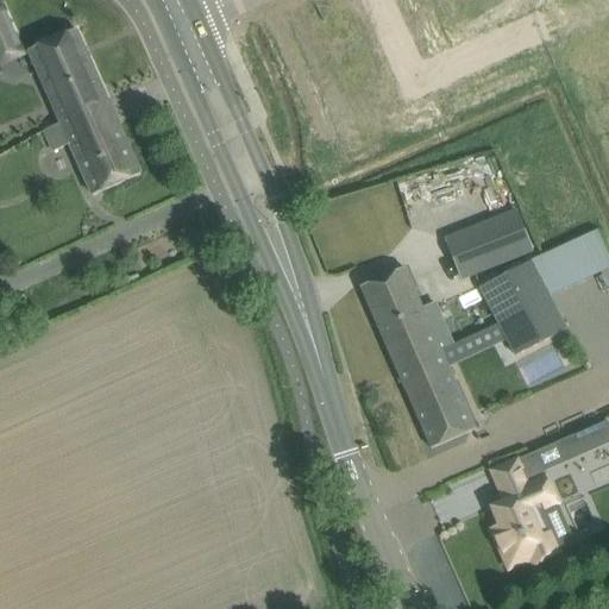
[(362,1),(353,5),(359,18),(368,14),(362,1)]
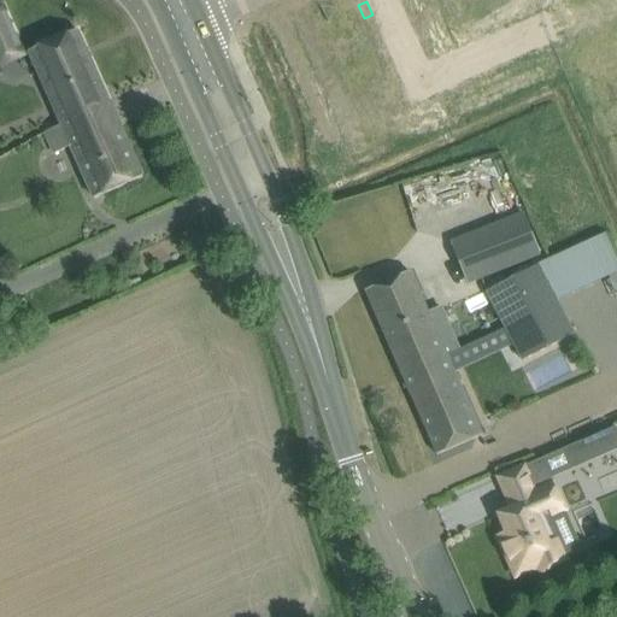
[(3,6),(0,7),(0,54),(21,46),(3,6)]
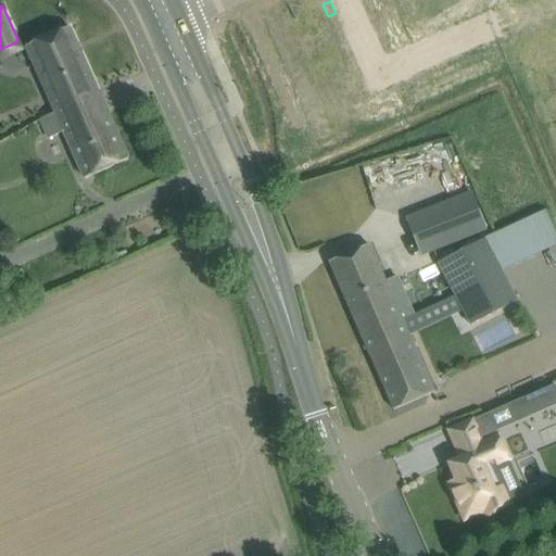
[(476,9),(464,14),(467,22),(479,17),(476,9)]
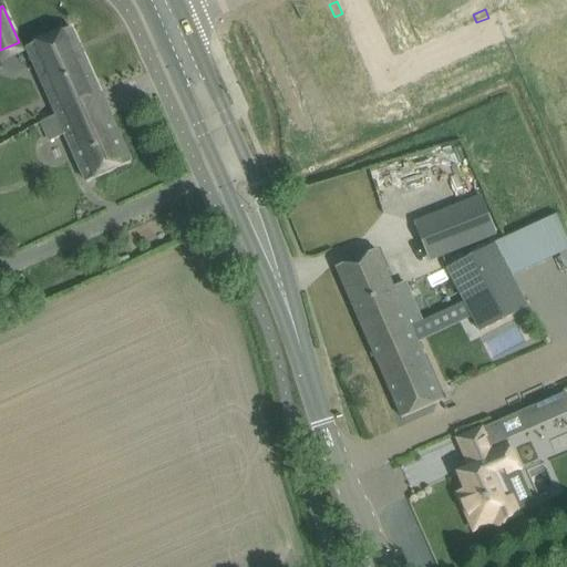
[(342,13),(334,17),(340,29),(348,26),(342,13)]
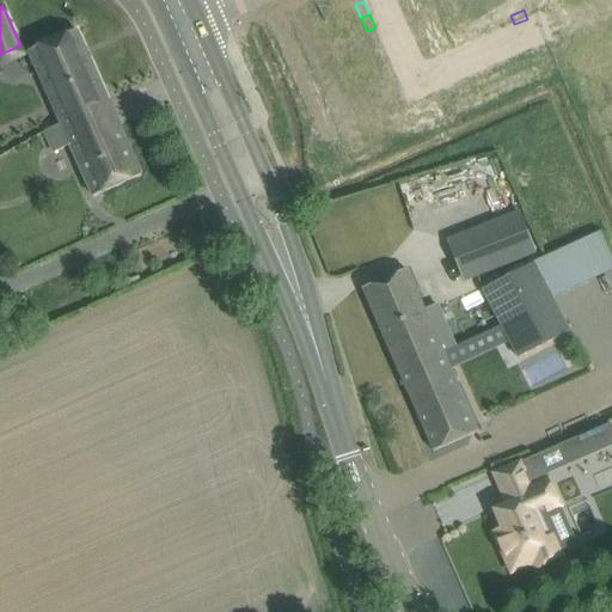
[(556,14),(545,19),(550,31),(561,25),(556,14)]
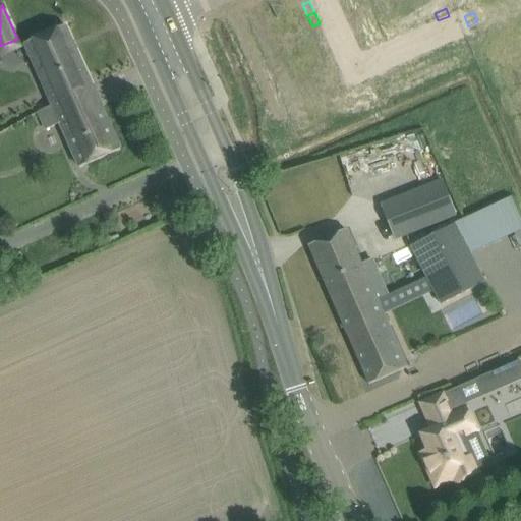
[(435,13),(423,18),(426,25),(438,20),(435,13)]
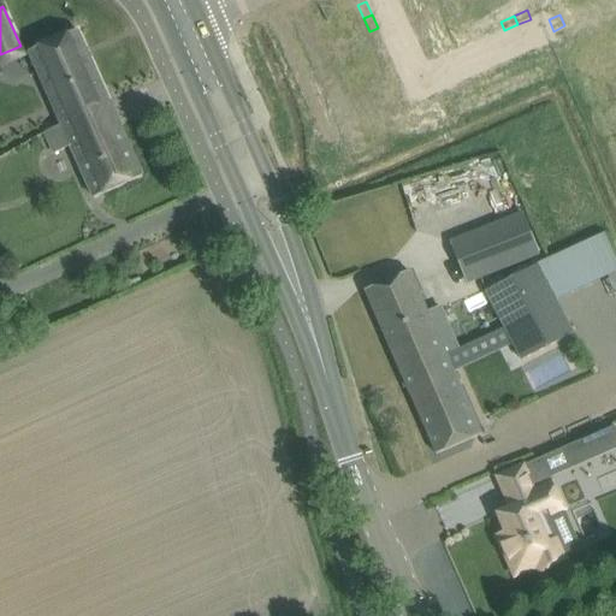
[(485,29),(472,34),(475,43),(489,37),(485,29)]
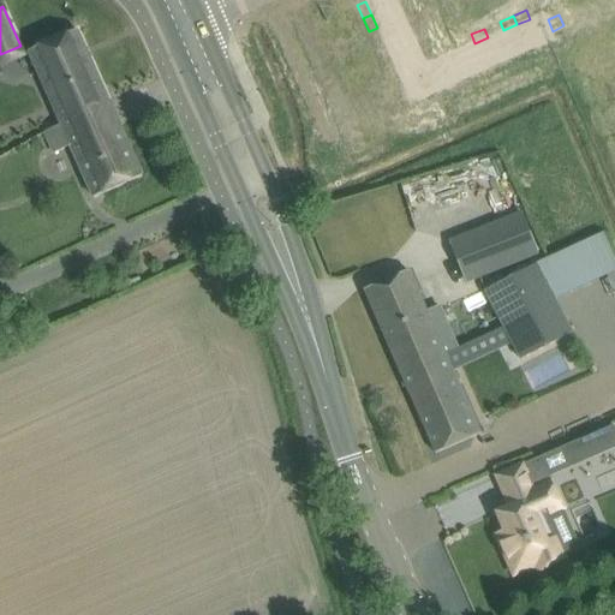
[(61,125),(45,132),(54,153),(71,145),(94,197),(142,175),(77,30),(29,52),(61,125)]
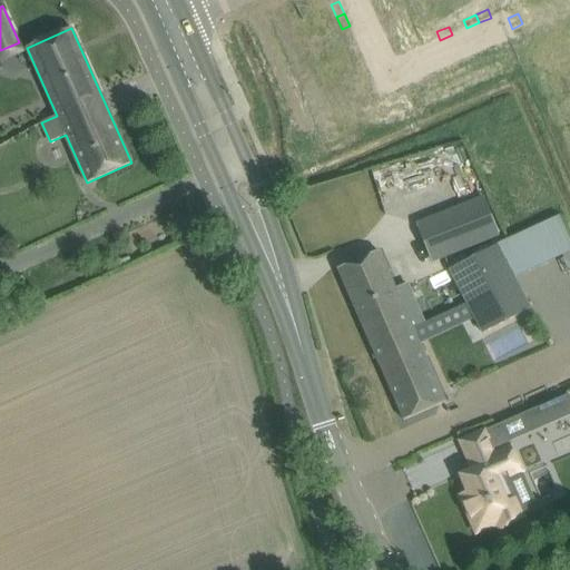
[(436,31),(424,37),(428,46),(440,40),(436,31)]
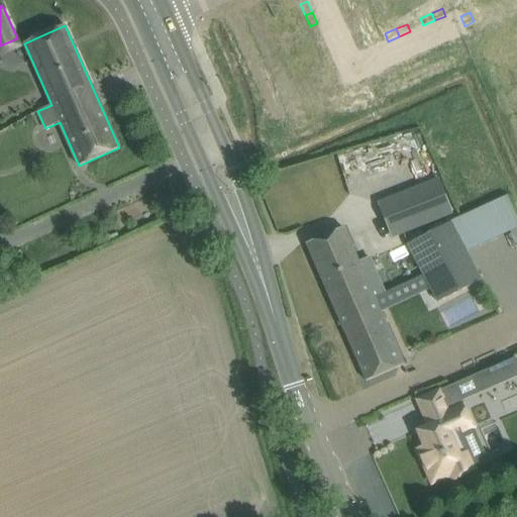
[(516,34),(504,40),(512,59),(516,56),(516,34)]
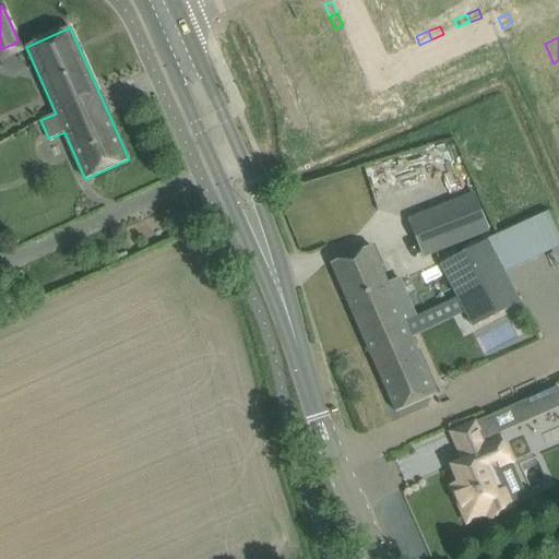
[(351,43),(343,46),(347,57),(355,54),(351,43)]
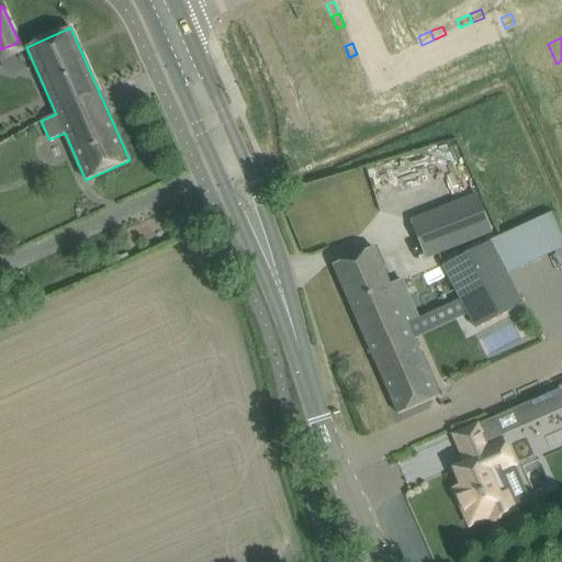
[(524,43),(514,47),(518,58),(528,54),(524,43)]
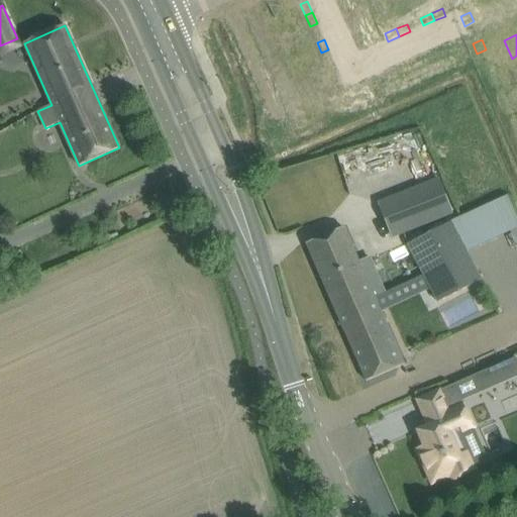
[(328,49),(321,53),(326,64),(333,61),(328,49)]
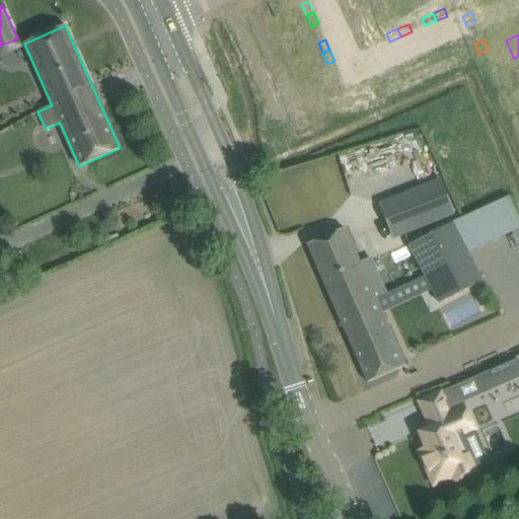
[(488,50),(478,54),(483,63),(492,59),(488,50)]
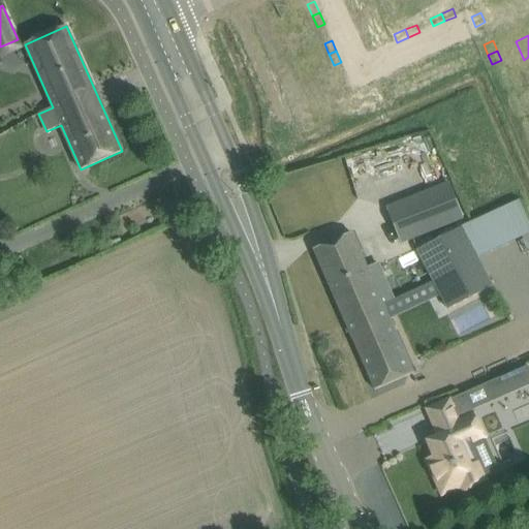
[(508,76),(499,81),(503,91),(514,87),(508,76)]
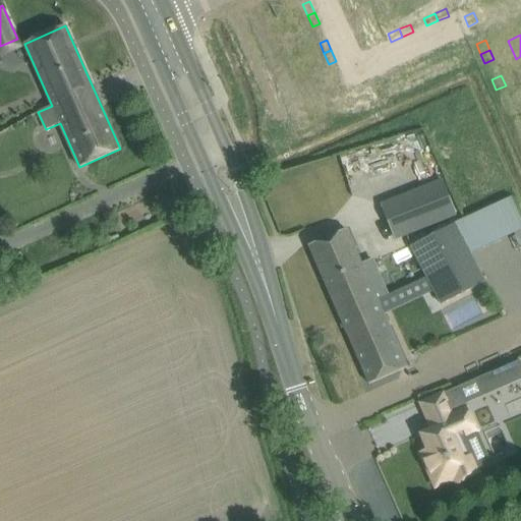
[(506,85),(496,90),(500,99),(510,95),(506,85)]
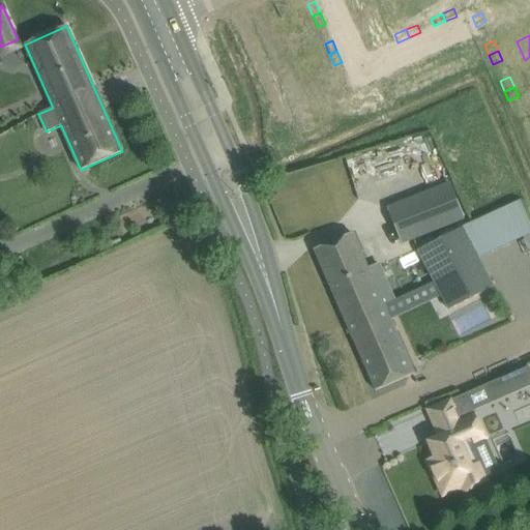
[(526,114),(517,118),(521,127),(529,123),(526,114)]
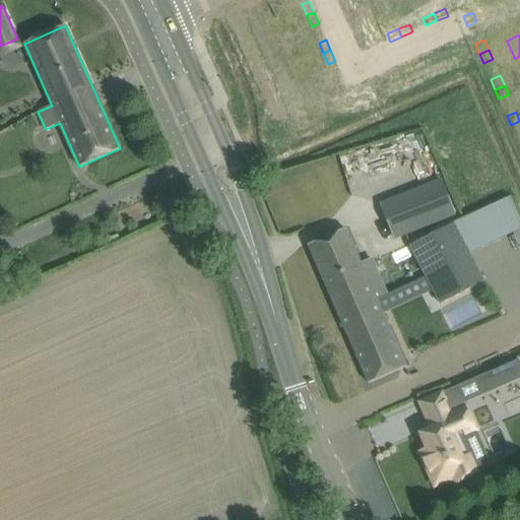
[(519,120),(519,121),(511,125),(515,134),(519,131),(519,120)]
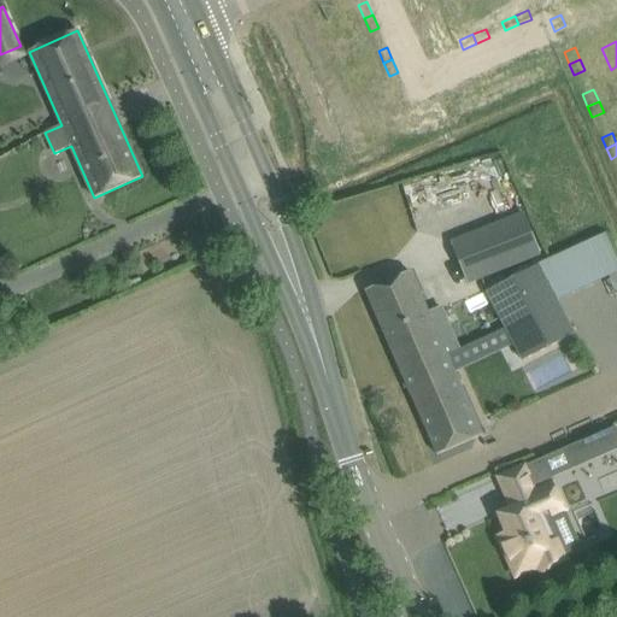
[(457,242),(472,280),(540,254),(524,215),(457,242)]
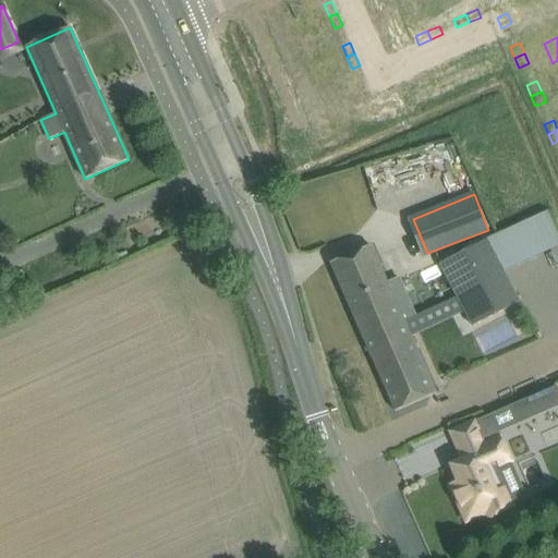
[(519,302),(486,240),(440,265),(472,326),(519,302)]
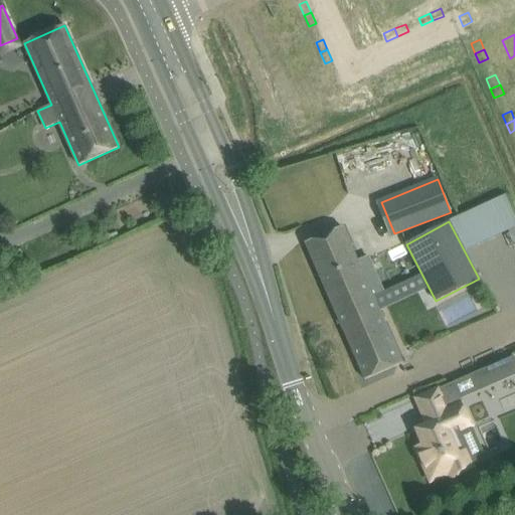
[(335,312),(372,296),(342,227),(305,243),(335,312)]
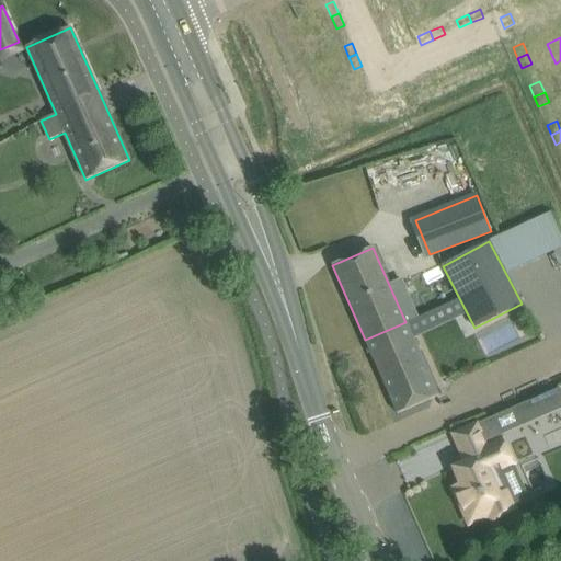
[(397,413),(437,396),(405,322),(365,340),(397,413)]
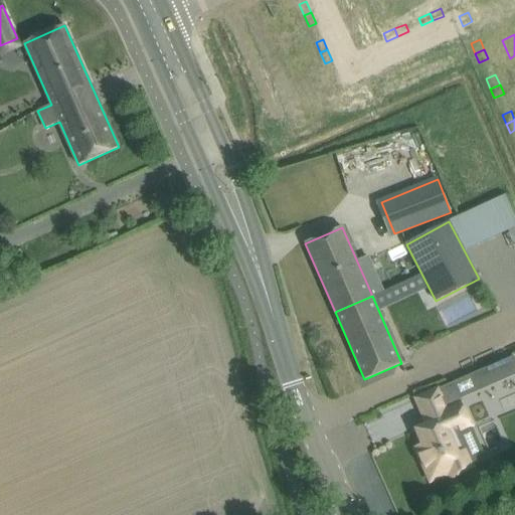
[(457,400),(479,391),(472,374),(437,390),(415,399),(426,424),(416,430),(424,450),(417,454),(431,482),(449,474),(451,480),(474,470),(458,433),(472,426),(462,402),(458,404),(457,400)]
